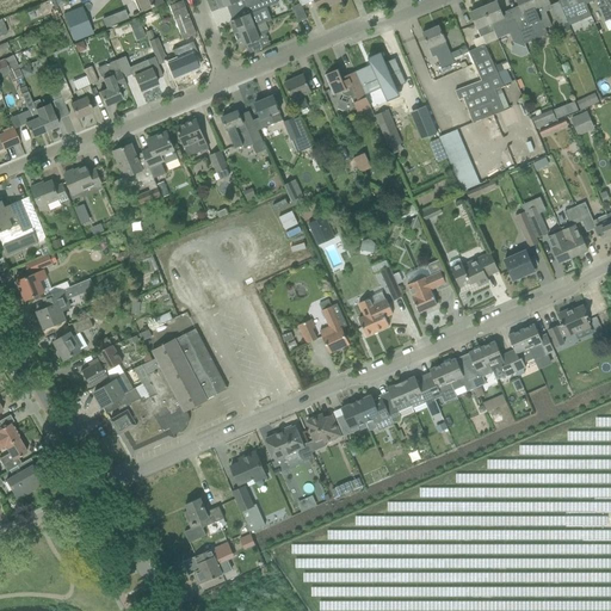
[(136,0),(141,11),(161,2),(160,0),(136,0)]
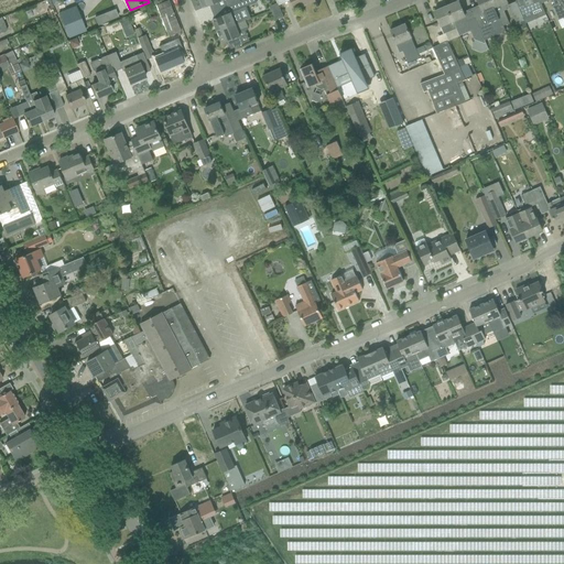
[(213,20),(217,32),(246,21),(246,20),(245,21),(239,9),(256,2),(255,0),(242,0),(240,1),(227,7),(229,13),(213,20)]
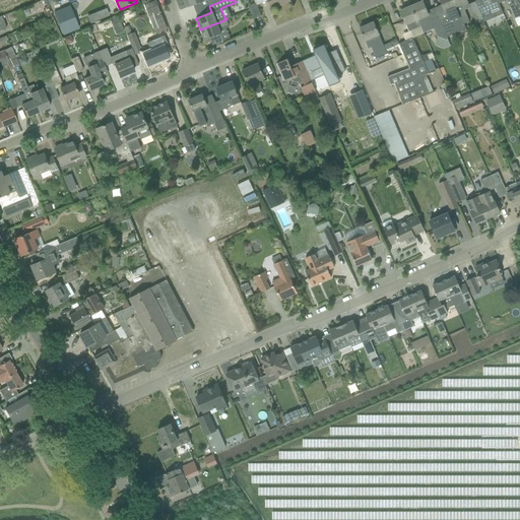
[(267,0),(271,9),(290,1),(289,0),(267,0)]
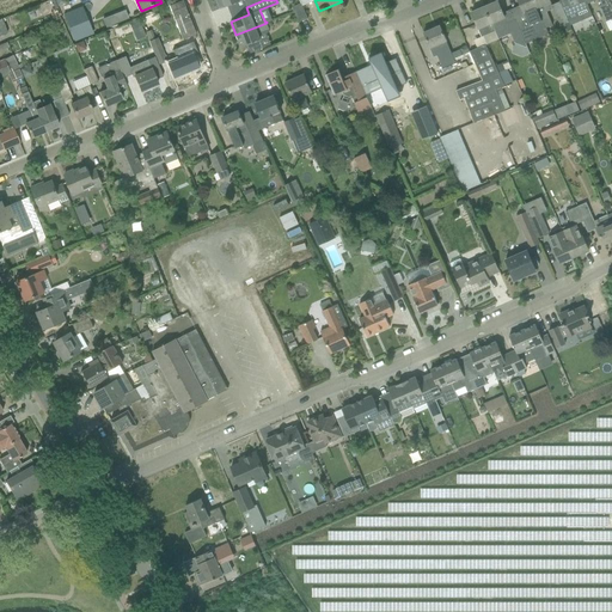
[(532,0),(518,0),(520,5),(526,19),(518,24),(526,44),(533,41),(531,35),(545,29),(532,0)]
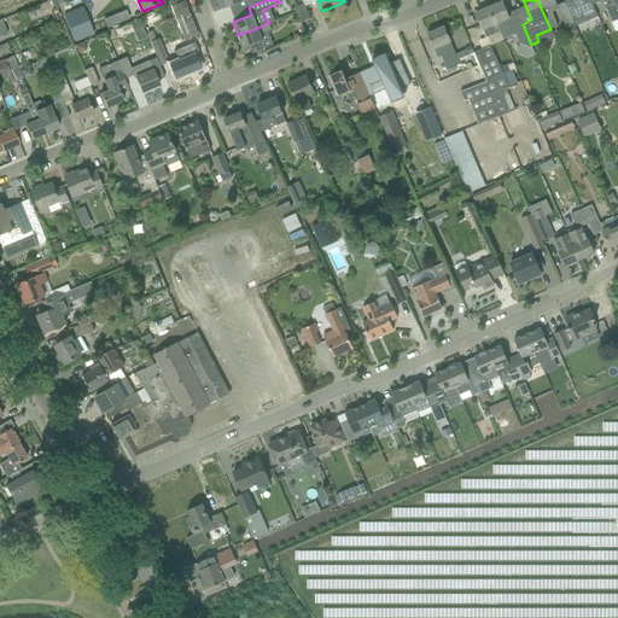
[(554,0),(537,0),(551,29),(552,28),(558,25),(553,11),(555,10),(553,4),(555,1),(554,0)]
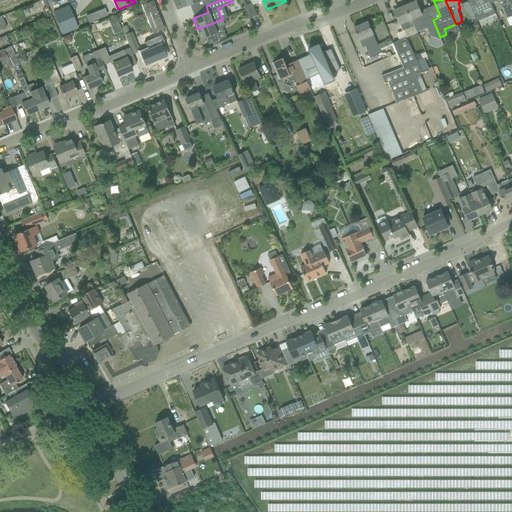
[(492,6),(489,0),(468,0),(469,2),(468,2),(476,18),(483,15),(481,11),(492,6)]
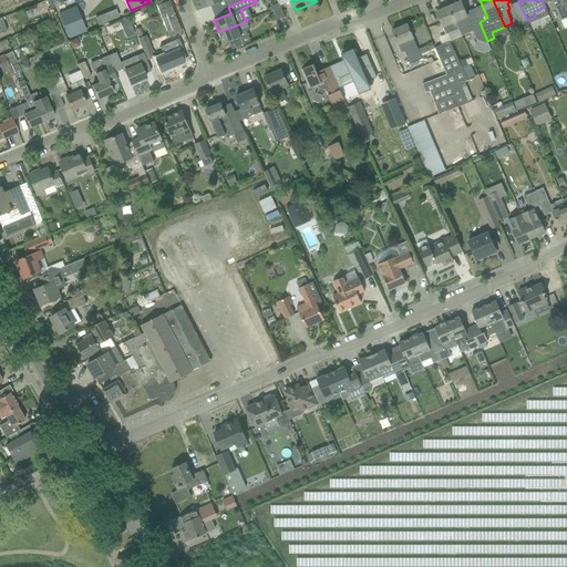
[(566,7),(564,0),(555,0),(558,6),(555,7),(562,21),(566,18),(566,20),(566,7)]
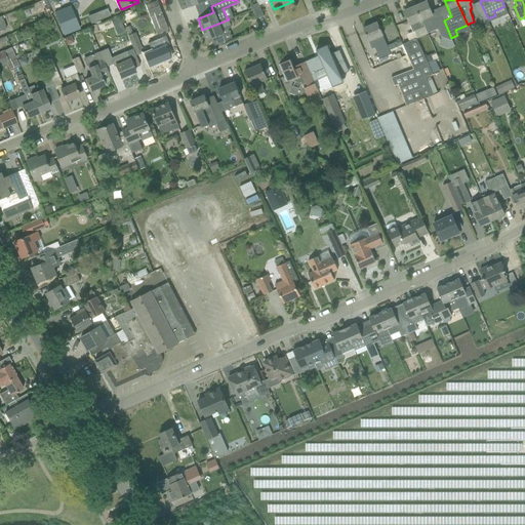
[(427,1),(415,6),(425,27),(428,34),(438,29),(441,37),(451,41),(452,40),(451,38),(444,21),(443,17),(435,21),(431,11),(427,1)]
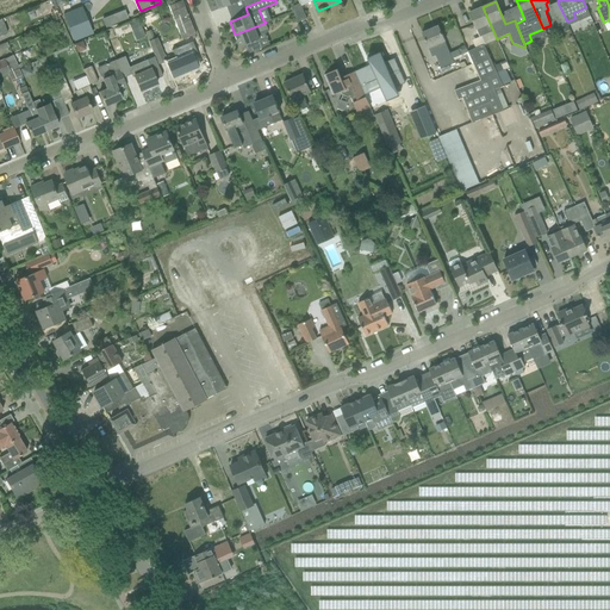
[(558,2),(551,6),(552,10),(561,33),(570,30),(571,30),(567,22),(566,23),(558,2)]
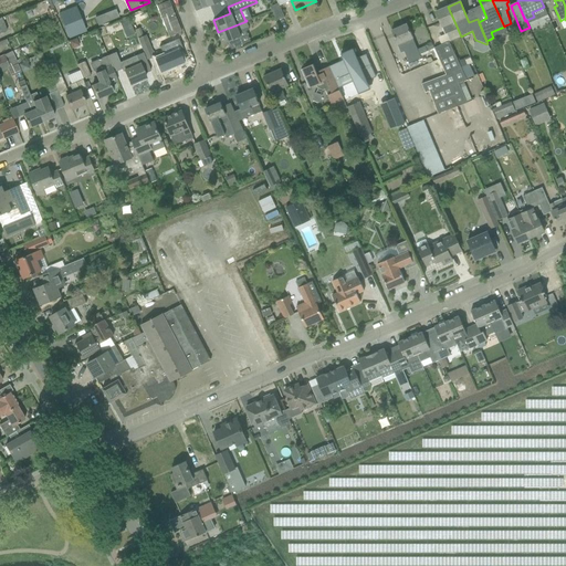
[(270,7),(276,21),(285,18),(281,7),(279,3),(270,7)]
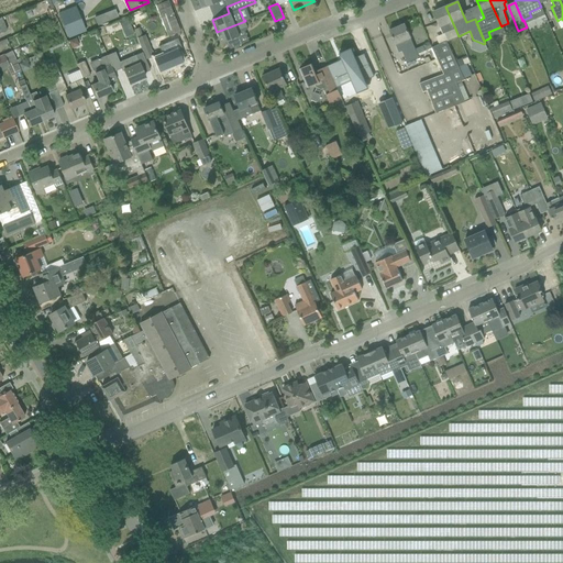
[(43,6),(36,9),(39,14),(45,12),(43,6)]
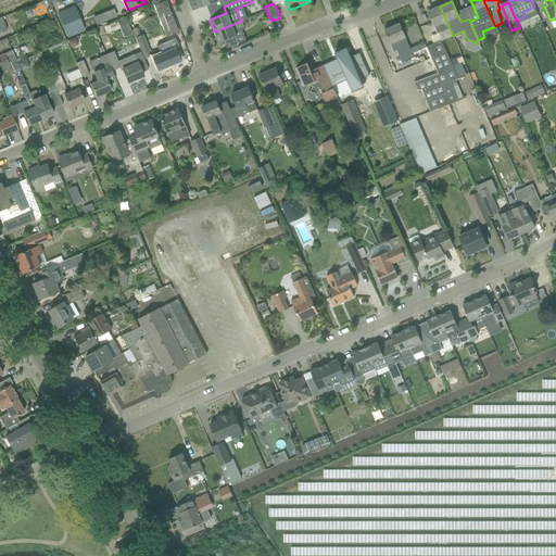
[(74,7),(58,13),(67,37),(84,30),(74,7)]
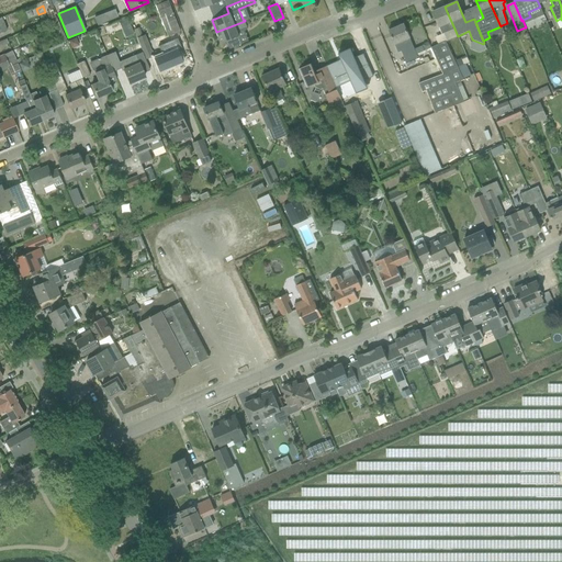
[(433,12),(442,34),(454,29),(445,7),(433,12)]
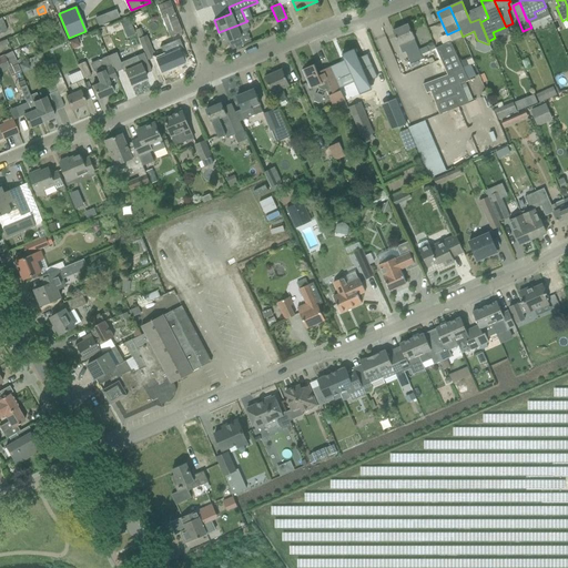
[(93,16),(95,23),(118,18),(115,9),(93,16)]
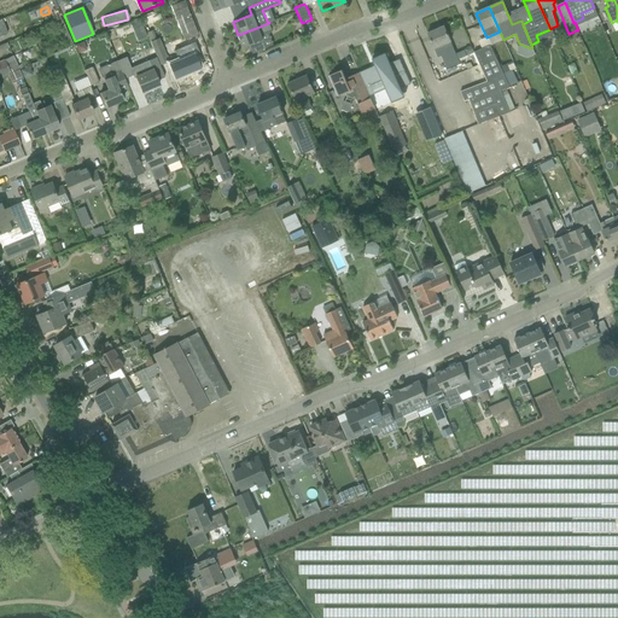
[(62,18),(57,21),(59,27),(63,35),(68,47),(74,45),(64,24),(62,18)]
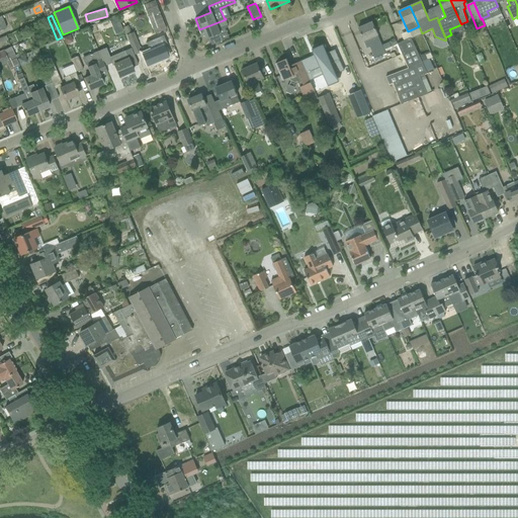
[(116,17),(108,20),(113,34),(121,31),(116,17)]
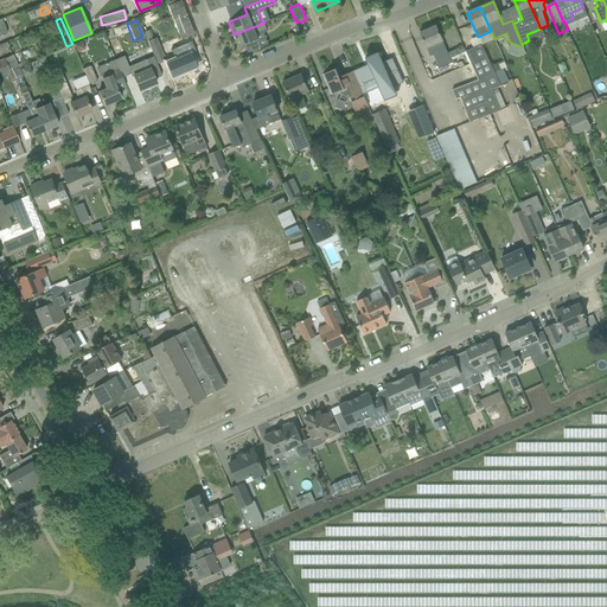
[(439,25),(442,31),(451,27),(448,21),(439,25)]
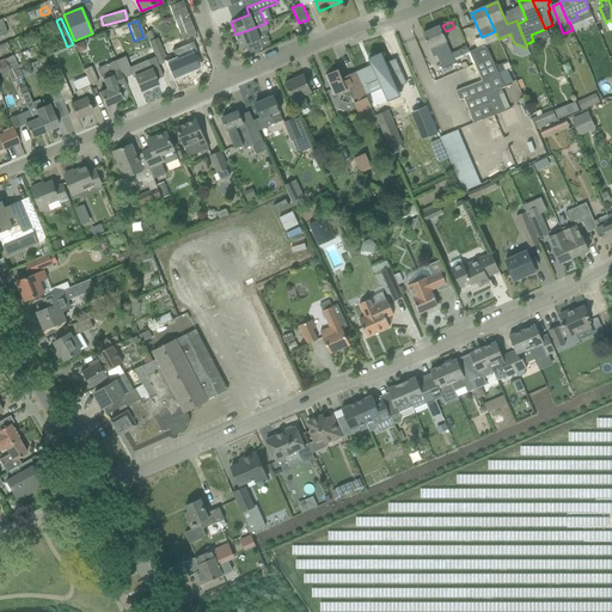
[(248,44),(251,54),(264,48),(258,35),(269,30),(267,23),(236,35),(240,48),(248,44)]
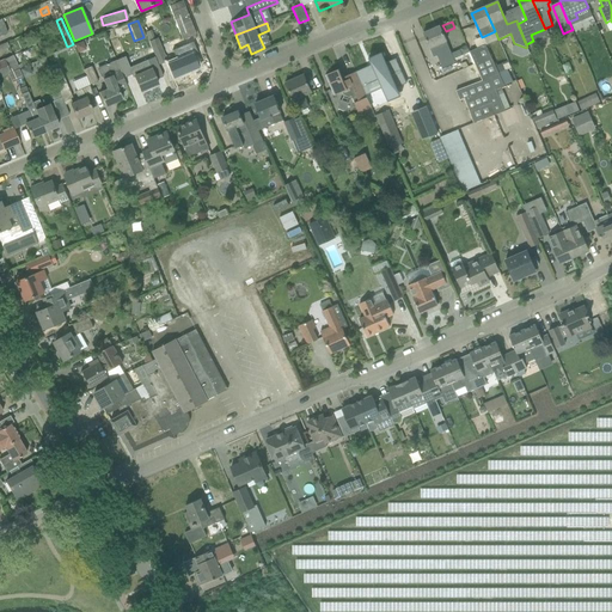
[(438,55),(442,68),(456,62),(446,41),(447,41),(440,26),(423,34),(434,57),(438,55)]
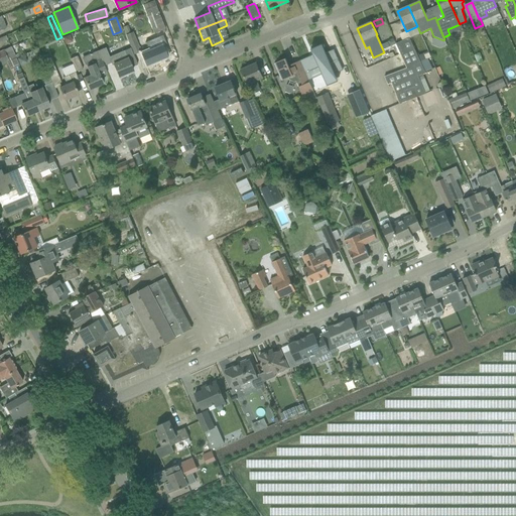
[(131,47),(134,54),(140,51),(132,32),(130,33),(127,25),(123,27),(131,47)]
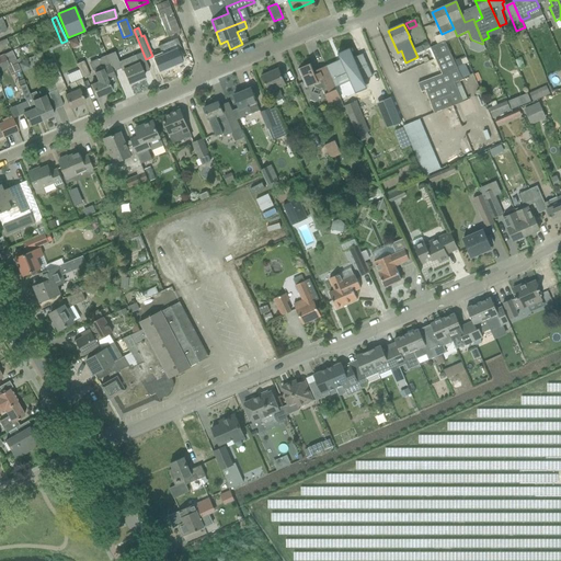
[(161,56),(153,58),(159,71),(174,65),(169,53),(172,52),(167,37),(157,42),(155,42),(161,56)]
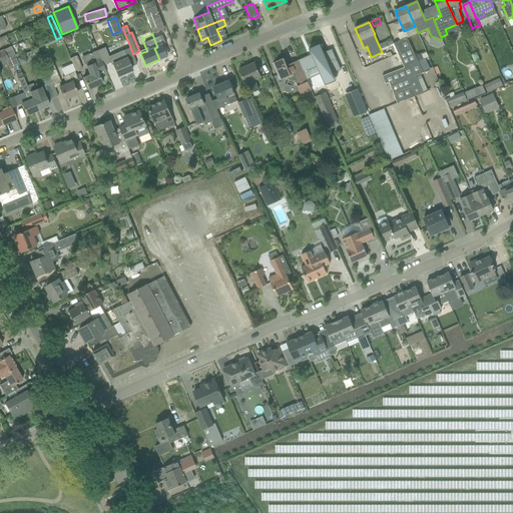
[(69,35),(62,38),(65,45),(72,42),(69,35)]
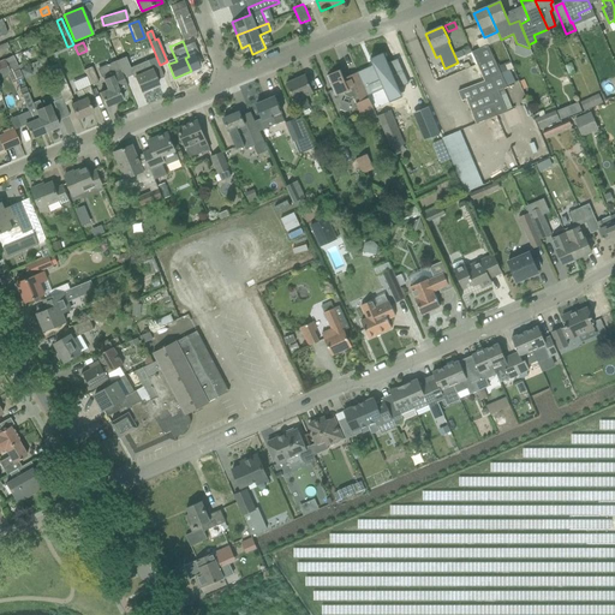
[(472,53),(500,115),(501,114),(508,112),(507,111),(513,108),(505,88),(506,87),(500,73),(488,46),(472,53)]
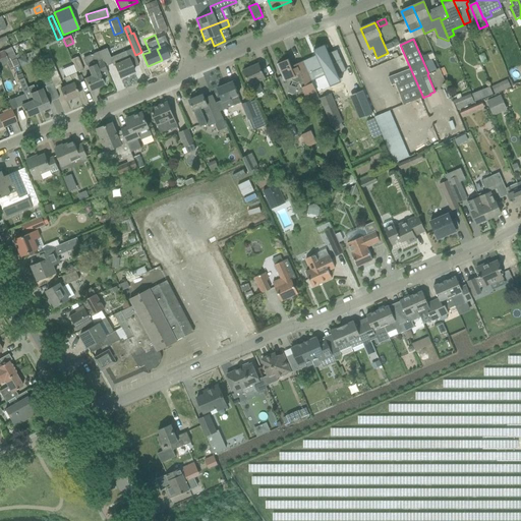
[(317,58),(305,63),(310,73),(322,68),(329,84),(340,79),(338,74),(346,71),(337,50),(329,54),(325,45),(314,50),(317,58)]
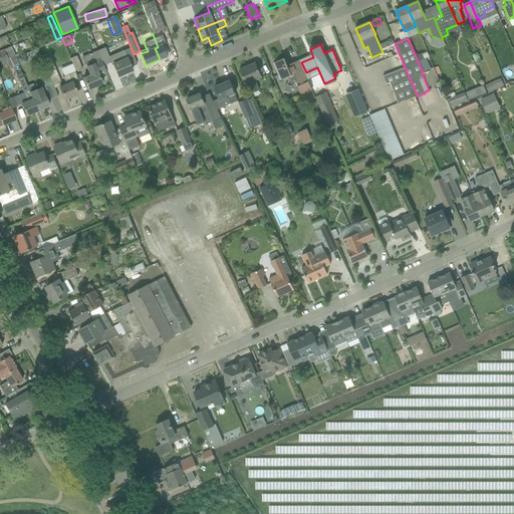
[(391,82),(399,103),(406,100),(406,101),(418,96),(395,44),(394,44),(405,68),(393,72),(383,76),(387,84),(391,82)]
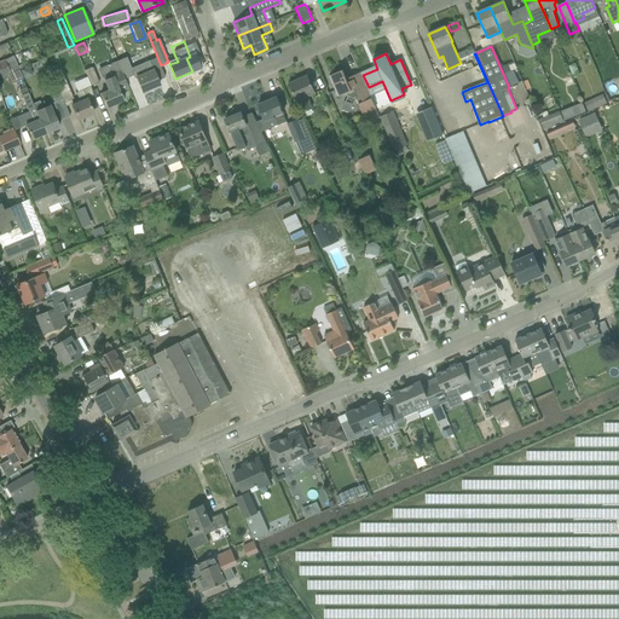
[(0,79),(18,70),(19,70),(23,68),(22,64),(18,67),(13,56),(5,61),(4,59),(0,61),(0,79)]
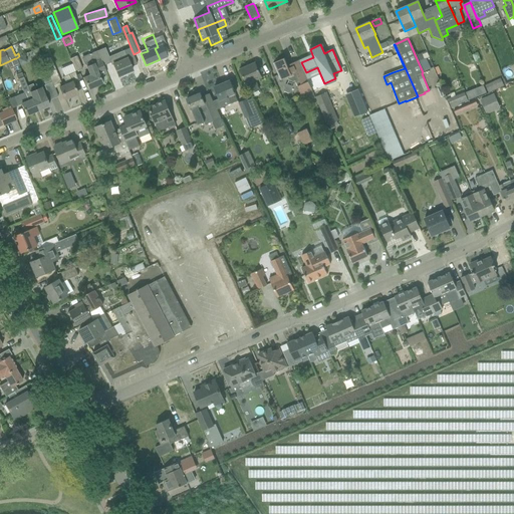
[(97,51),(101,60),(103,65),(110,63),(111,65),(112,64),(118,76),(133,70),(131,67),(137,64),(130,48),(123,50),(116,53),(108,56),(105,47),(104,48),(97,51)]
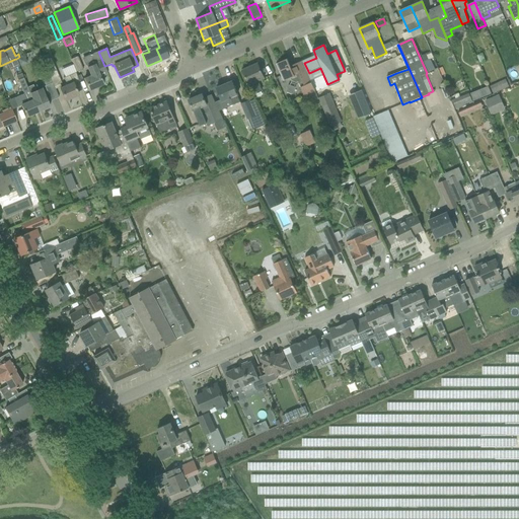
[(17,59),(20,66),(27,64),(24,56),(17,59)]
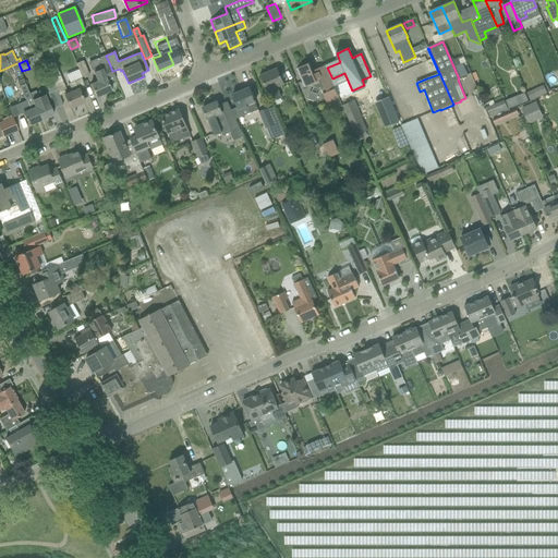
[(76,63),(82,76),(89,74),(84,60),(76,63)]
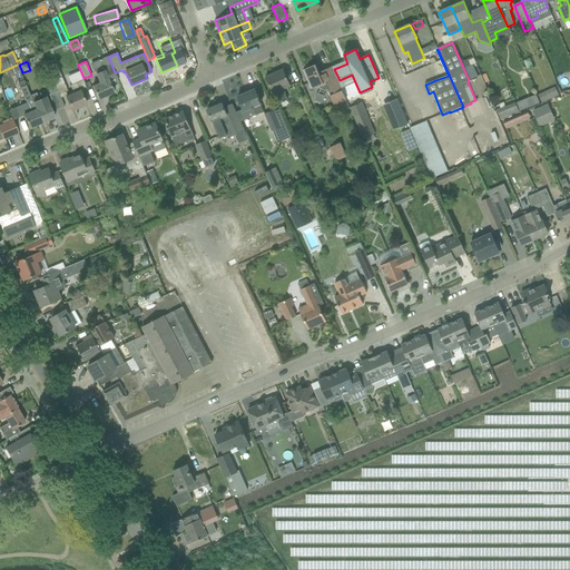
[(56,86),(55,86),(57,91),(58,91),(60,97),(67,95),(66,91),(67,90),(60,72),(56,64),(48,67),(52,77),(56,86)]
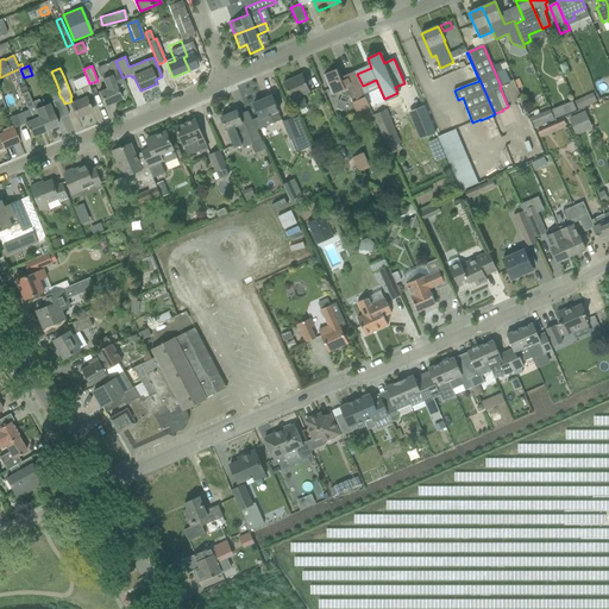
[(100,93),(105,106),(121,99),(118,90),(126,87),(118,69),(101,76),(101,79),(106,90),(100,93)]
